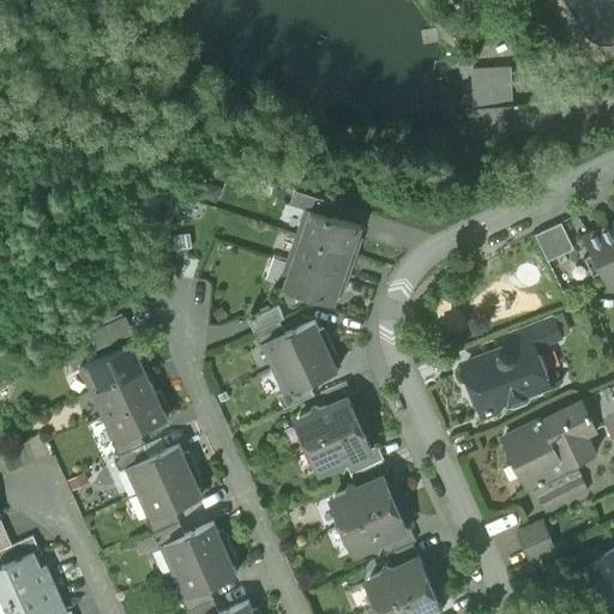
[(479,76),(480,144),(545,143),(543,112),(512,113),(511,74),(479,76)]
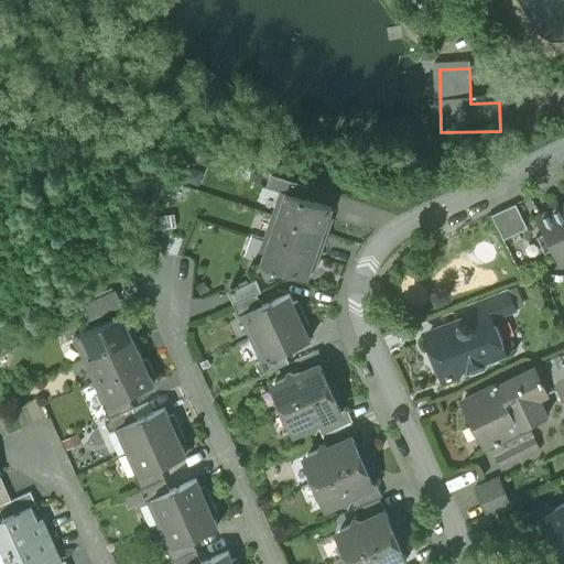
[(308,183),(271,170),(267,183),(281,187),(305,195),(308,183)]
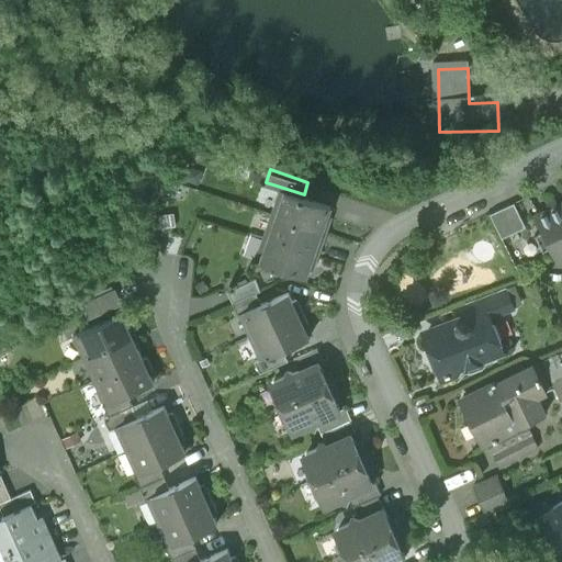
[(304,194),(280,187),(271,211),(326,229),(332,214),(327,213),(330,203),(304,194)]
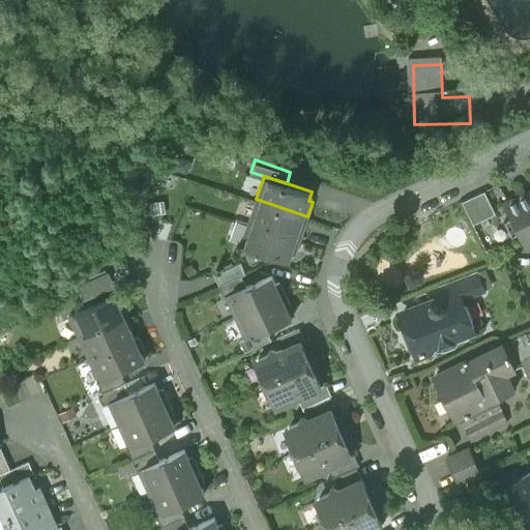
[(484,190),(462,201),(473,224),(495,213),(484,190)]
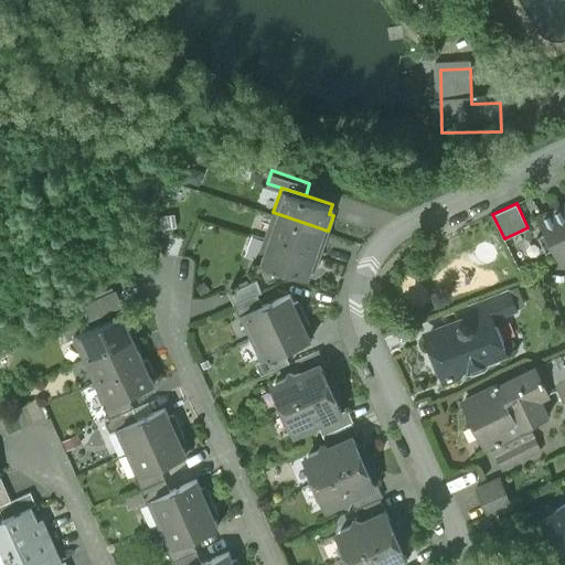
[(564,203),(537,217),(545,233),(537,236),(545,254),(553,249),(561,265),(564,263),(564,203)]
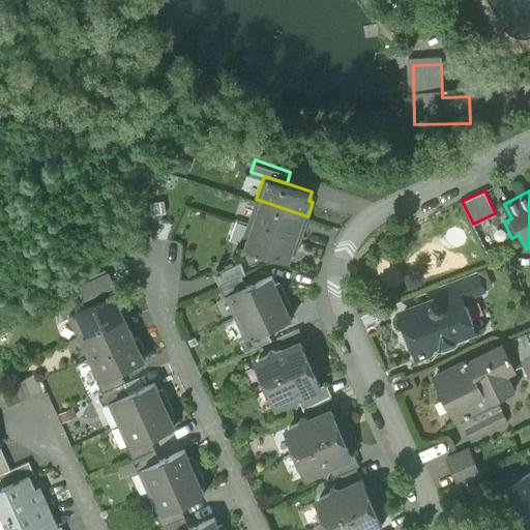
[(307,216),(256,199),(248,222),(300,239),(307,216)]
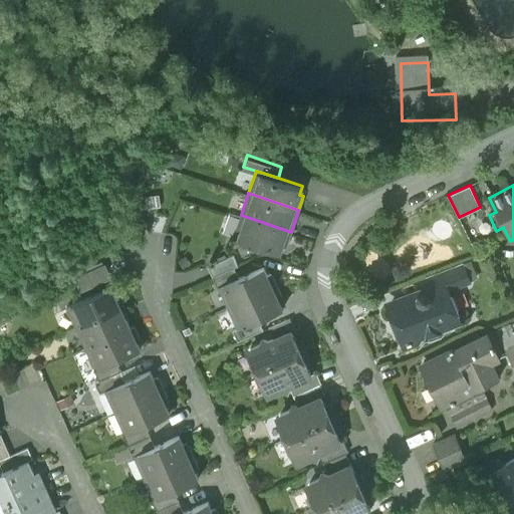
[(291,232),(241,215),(233,237),(279,253),(282,244),(286,246),(291,232)]
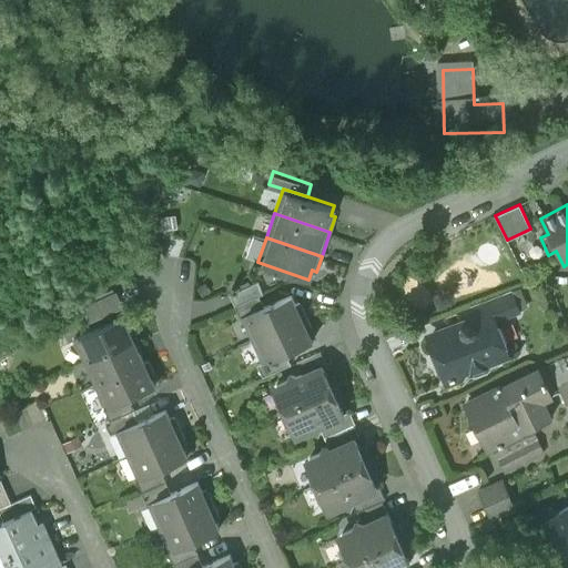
[(257,282),(230,294),(234,306),(259,295),(263,294),(257,282)]
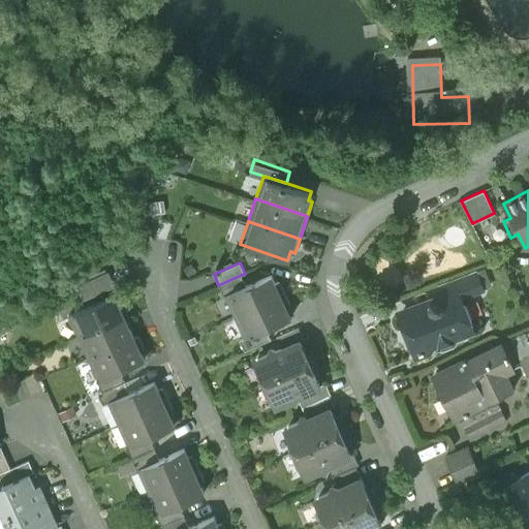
[(475,272),(441,285),(445,298),(458,293),(461,301),(483,292),(475,272)]
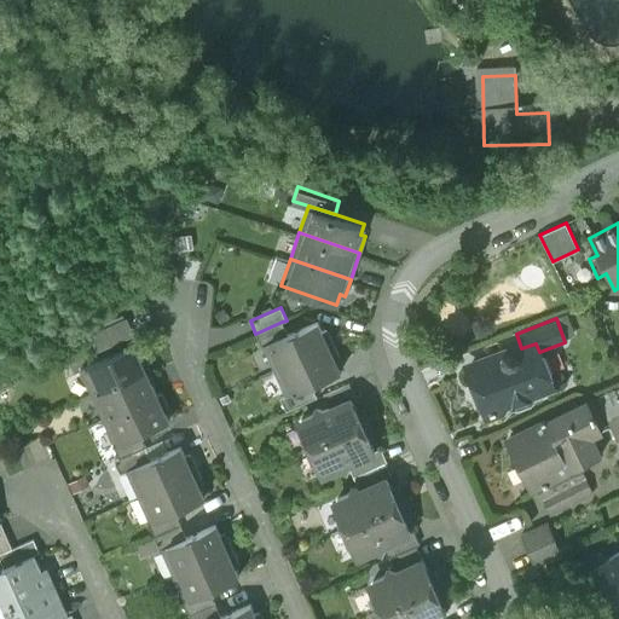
[(126,319),(88,336),(96,353),(133,336),(126,319)]
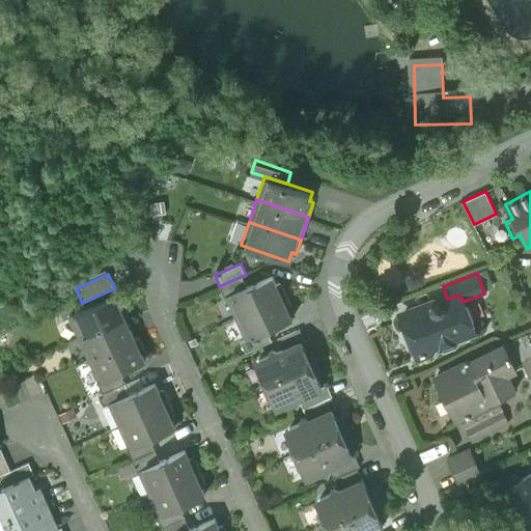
[(242,276),(219,286),(224,298),(226,297),(247,287),(242,276)]
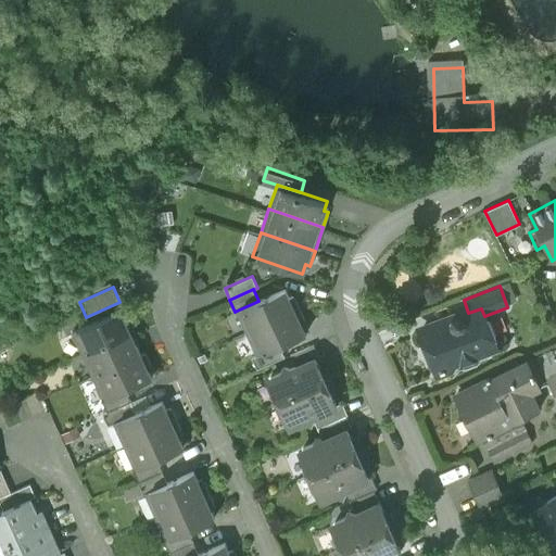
[(258,301),(237,311),(247,335),(300,311),(293,297),(289,299),(285,289),(258,301)]
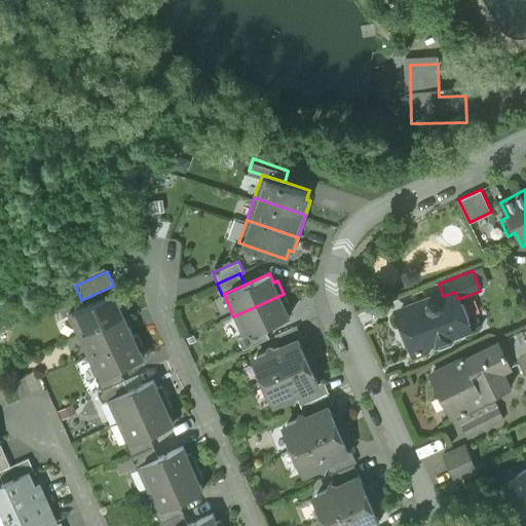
[(440,301),(433,298),(425,301),(421,311),(410,307),(401,311),(398,317),(403,330),(406,331),(409,330),(412,338),(410,339),(408,344),(412,355),(417,358),(425,354),(428,347),(438,344),(442,346),(447,343),(448,340),(466,333),(468,327),(466,321),(461,318),(459,320),(456,311),(458,310),(460,305),(458,299),(455,292),(443,296),(445,300),(440,301)]
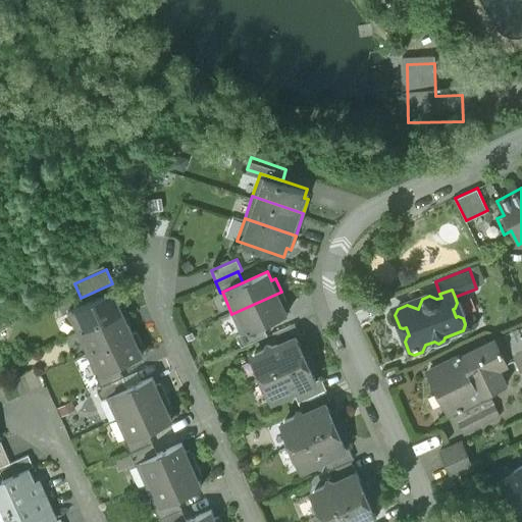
[(281,292),(231,314),(242,335),(262,326),(286,315),(283,307),(286,305),(281,292)]
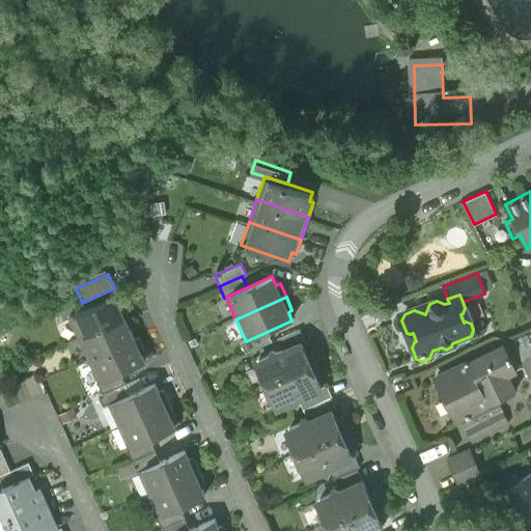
[(115,298),(68,318),(79,340),(124,319),(126,320),(129,318),(122,304),(119,306),(115,298)]
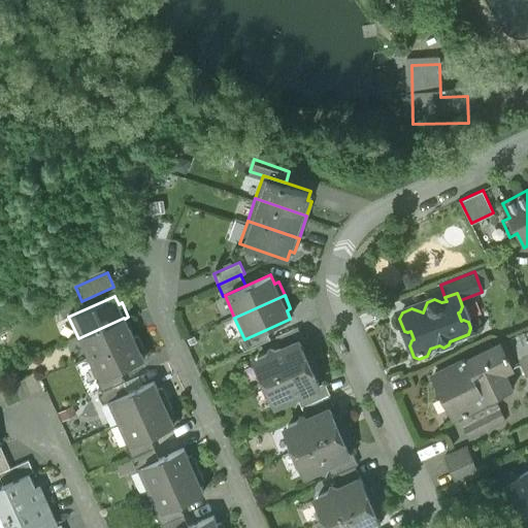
[(124,318),(78,338),(88,360),(134,339),(133,339),(125,319),(124,318)]
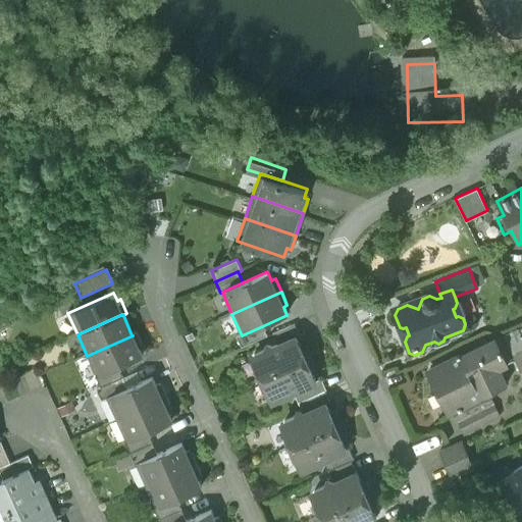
[(295,325),(272,335),(277,347),(296,338),(300,336),(295,325)]
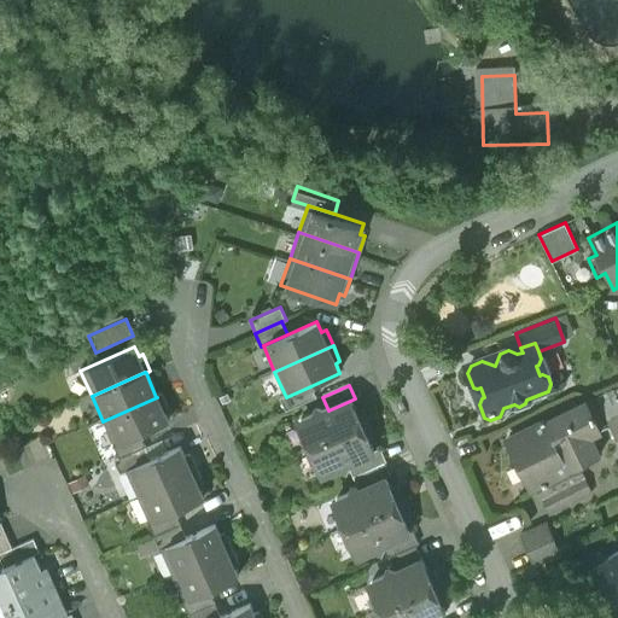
[(286,397),(279,400),(285,413),(316,400),(310,386),(286,397)]
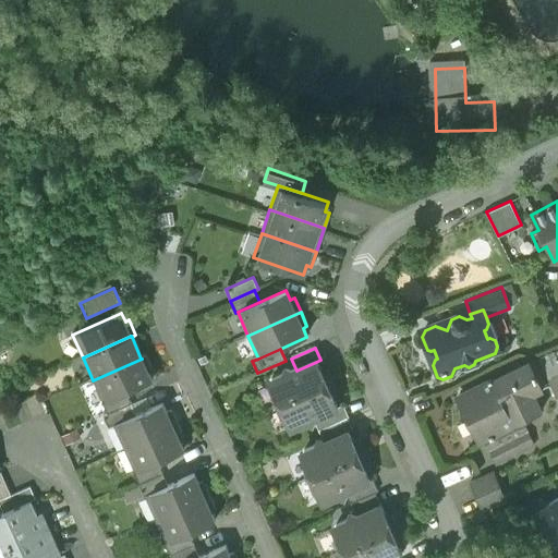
[(557,356),(544,364),(550,379),(546,381),(554,401),(557,402),(557,352),(557,353),(557,356)]
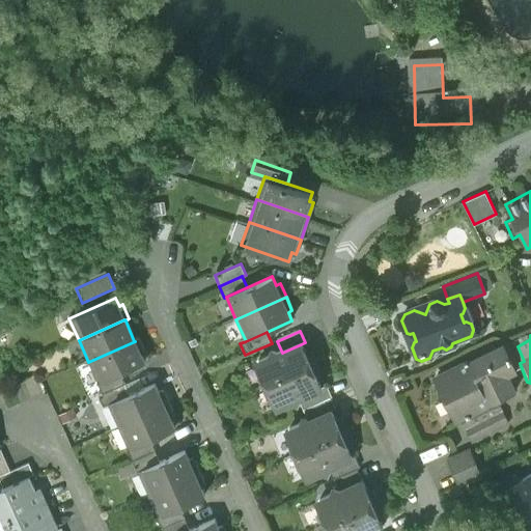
[(88,362),(99,384),(119,374),(144,363),(141,355),(144,353),(138,339),(134,341),(135,341),(88,362)]
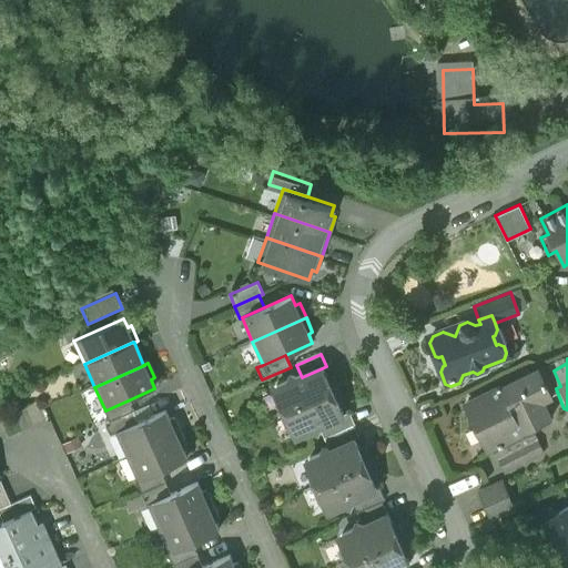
[(302,377),(296,379),(291,377),(288,383),(276,388),(274,396),(282,415),(338,391),(334,381),(325,377),(322,368),(302,377)]
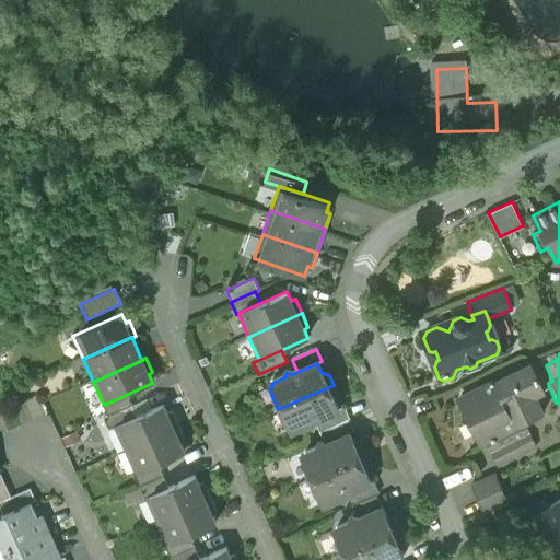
[(550,392),(538,363),(529,368),(543,395),(550,392)]
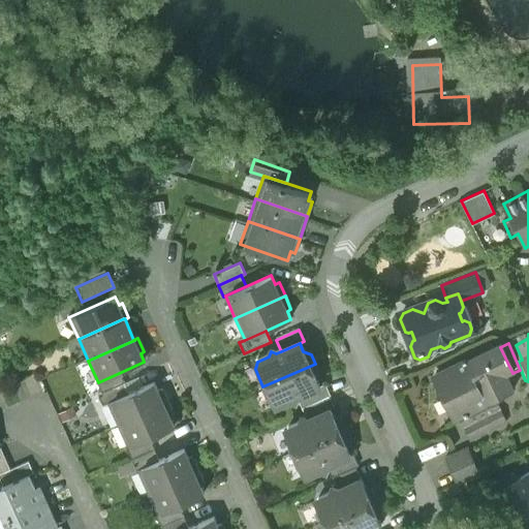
[(500,347),(436,380),(461,430),(500,410),(495,401),(511,392),(504,377),(512,373),(500,347)]
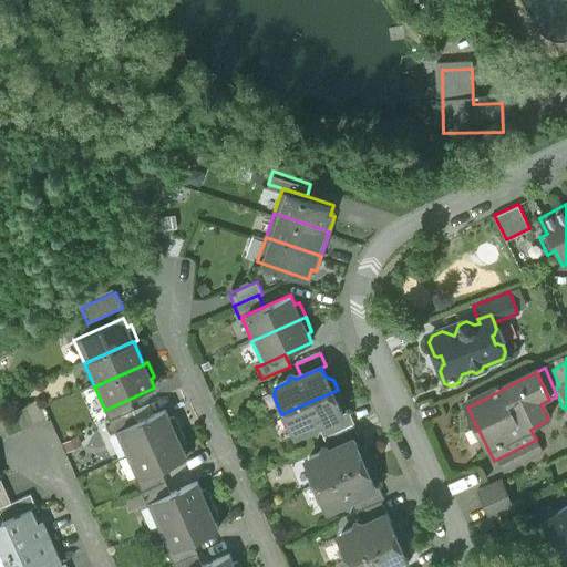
[(338,390),(281,414),(290,434),(298,436),(310,431),(316,433),(317,429),(343,416),(339,408),(342,399),(338,390)]
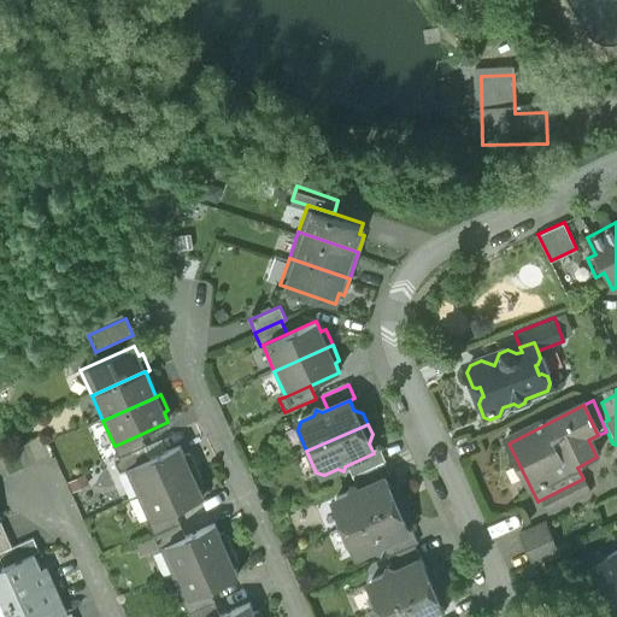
[(115,446),(112,447),(118,460),(145,448),(139,435),(115,446)]
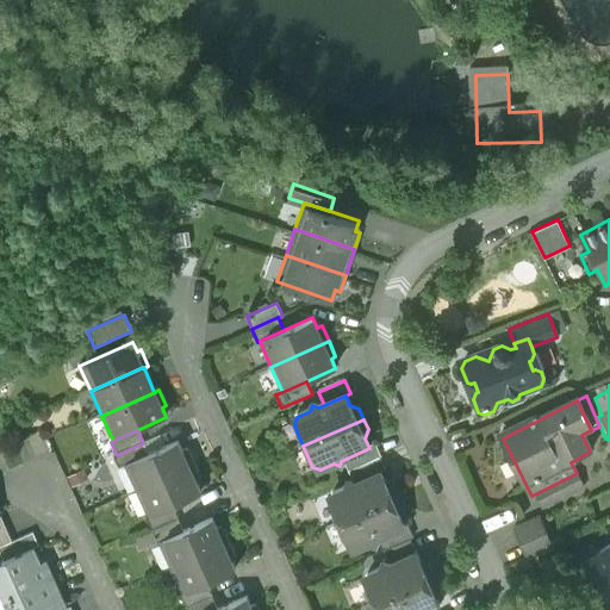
[(117,455),(113,458),(118,471),(124,467),(149,456),(143,443),(117,455)]
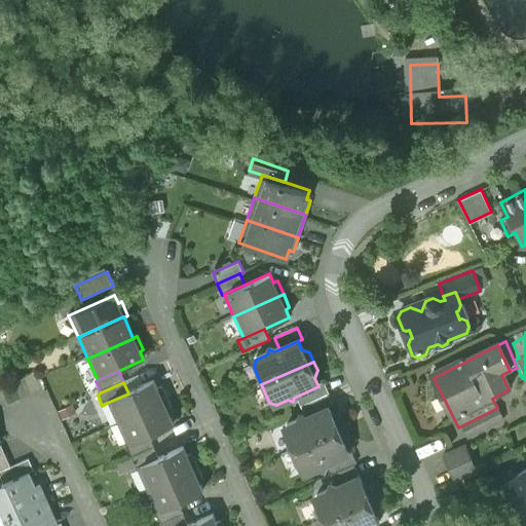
[(128,393),(107,403),(117,425),(166,403),(161,389),(157,391),(153,382),(128,393)]
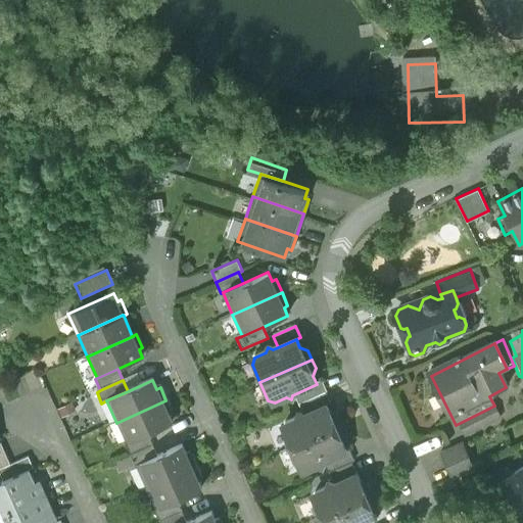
[(325,394),(303,405),(307,415),(326,408),(330,406),(325,394)]
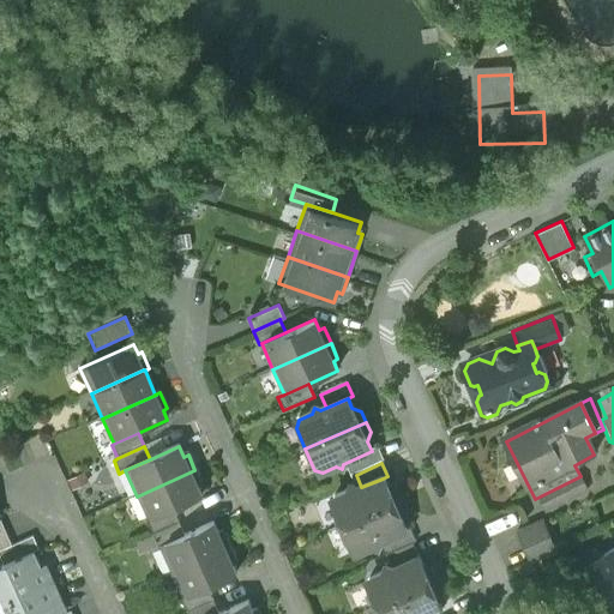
[(194,470),(137,497),(149,522),(173,511),(202,498),(198,488),(202,486),(194,470)]
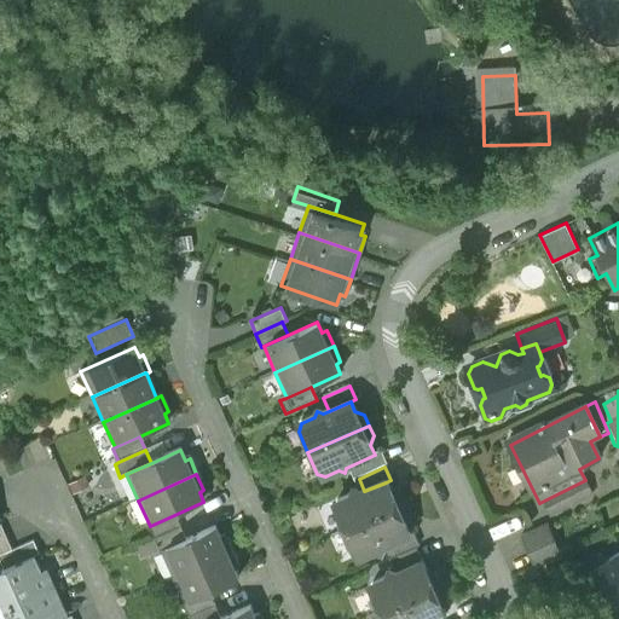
[(585,480),(539,503),(549,520),(594,497),(585,480)]
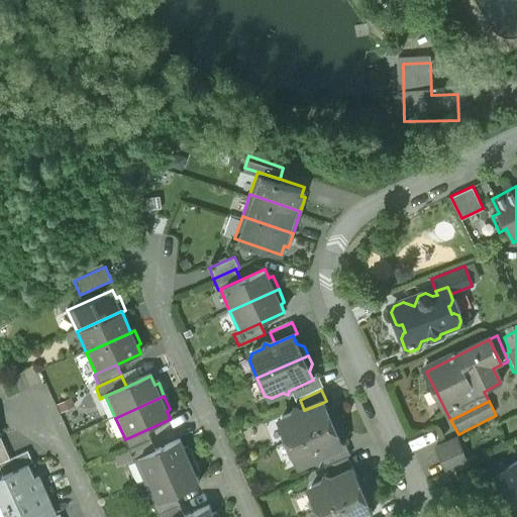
[(304,410),(299,413),(295,411),(293,416),(282,421),(279,427),(287,445),(338,422),(334,414),(326,411),(322,403),(304,410)]
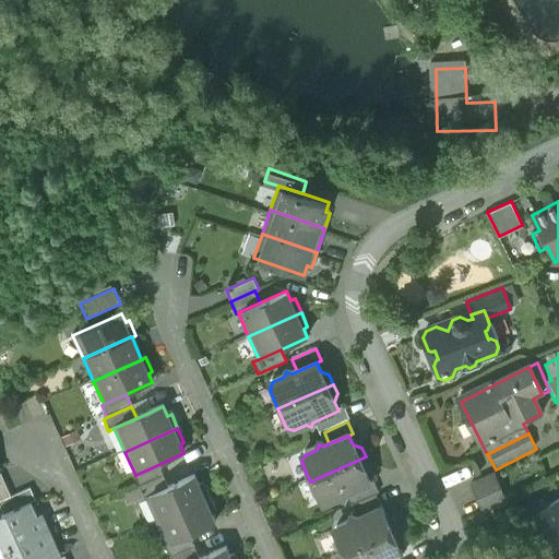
[(366,456),(310,482),(319,501),(325,503),(339,498),(343,500),(345,495),(370,484),(366,475),(370,466),(366,456)]
